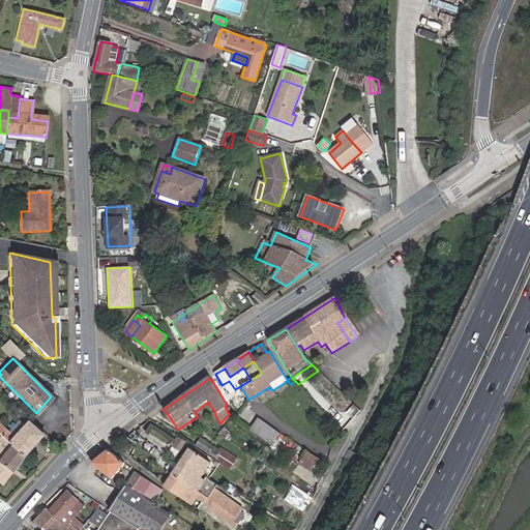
[(251,404),(272,390),(269,387),(248,400),(251,404)]
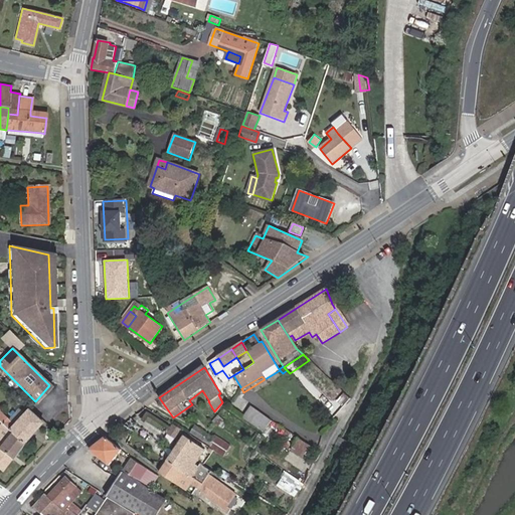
[(342,410),(349,397),(345,394),(336,403),(342,410)]
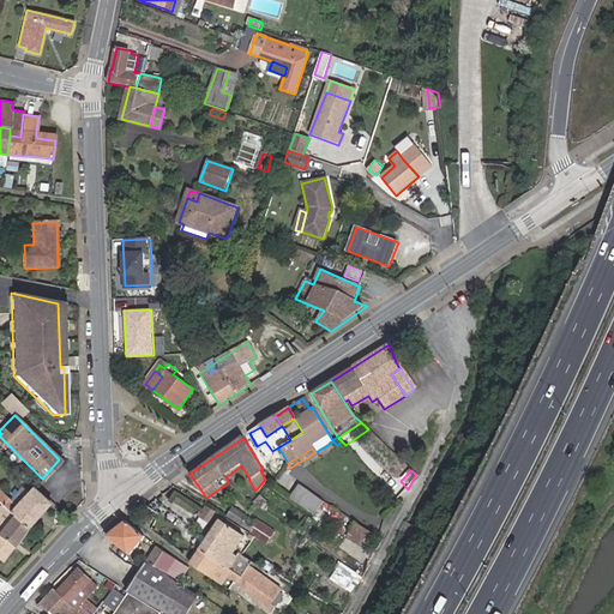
[(313,515),(323,501),(299,485),(290,498),(313,515)]
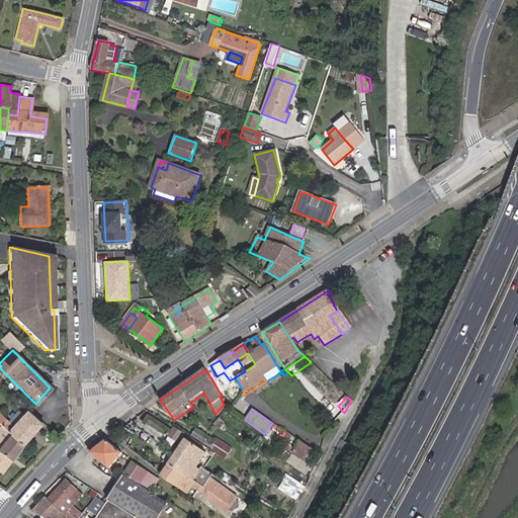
[(0,425),(0,426),(21,445),(40,424),(26,411),(22,415),(18,412),(8,422),(0,413),(0,425)]
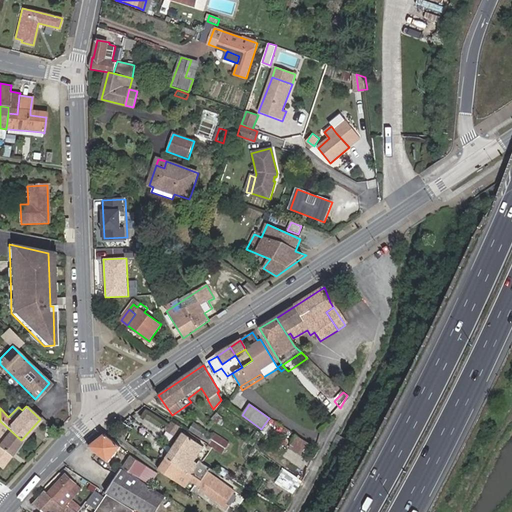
[(332,418),(326,411),(323,415),(329,422),(332,418)]
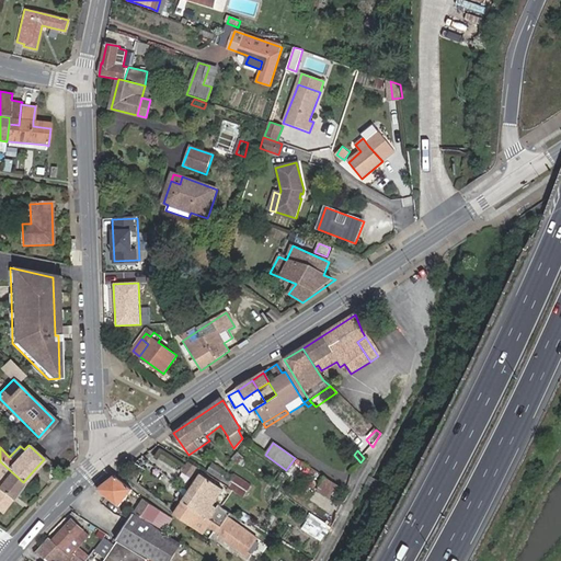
[(242,456),(237,451),(231,458),(237,462),(242,456)]
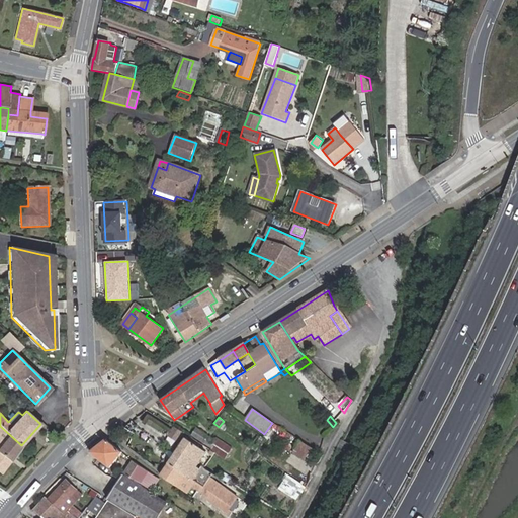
[(0,426),(0,453),(11,461),(21,445),(0,426)]
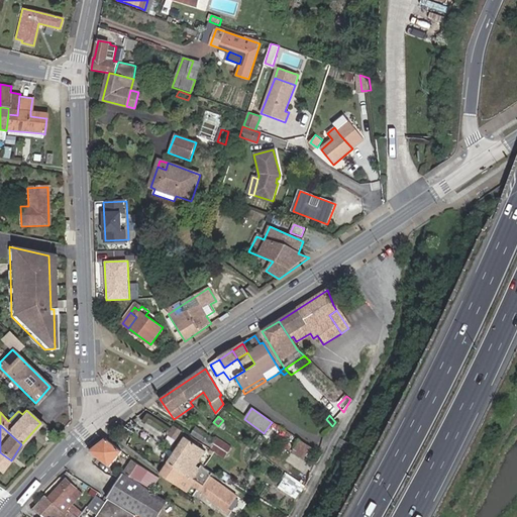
[(177,440),(183,433),(172,425),(167,433),(177,440)]
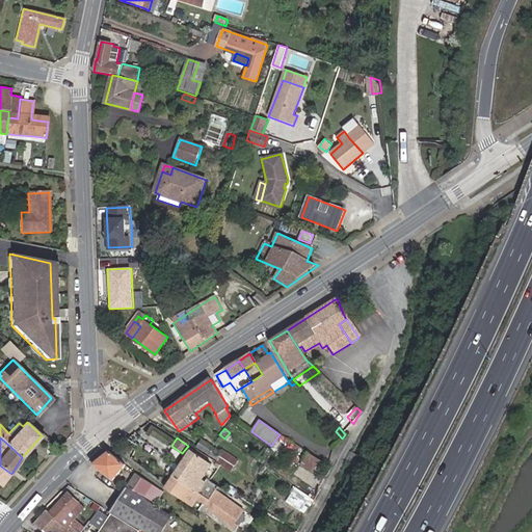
[(219,466),(228,453),(223,450),(221,452),(203,439),(196,447),(216,459),(214,462),(219,466)]
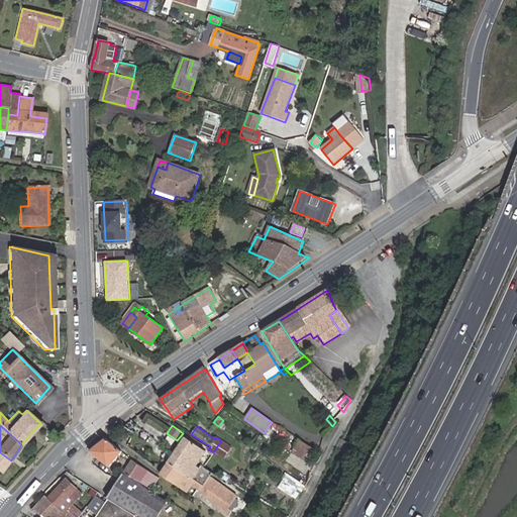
[(200,470),(198,467),(208,451),(185,436),(168,461),(204,486),(211,477),(213,474),(202,467),(200,470)]
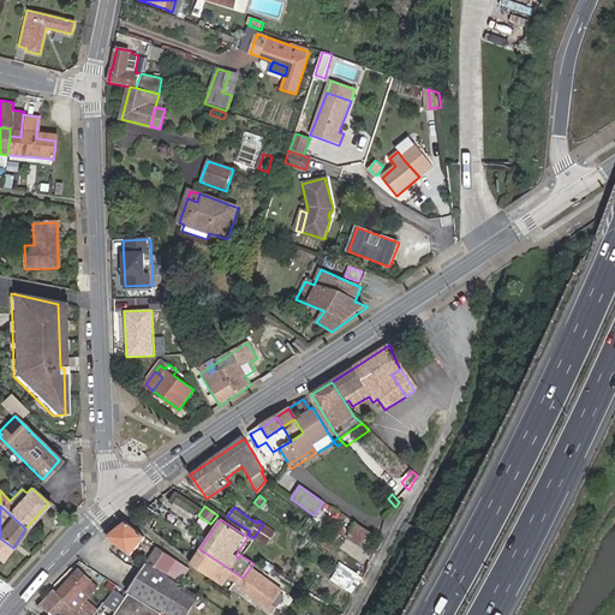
[(125,520),(106,535),(129,555),(145,537),(125,520)]
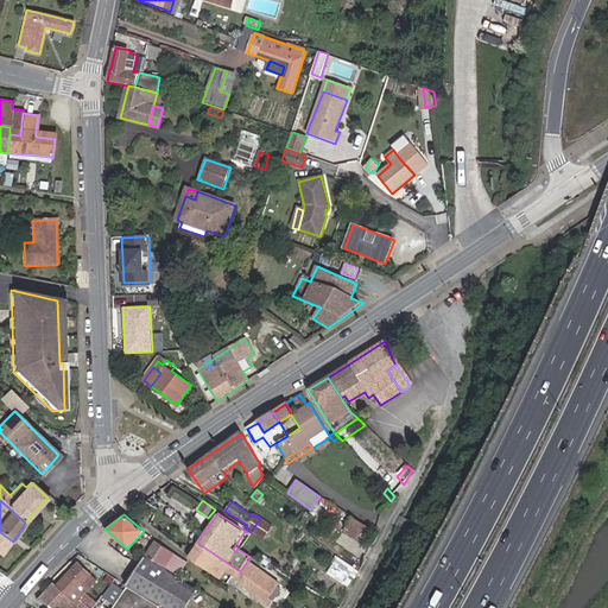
[(271,525),(260,518),(251,532),(261,539),(271,525)]
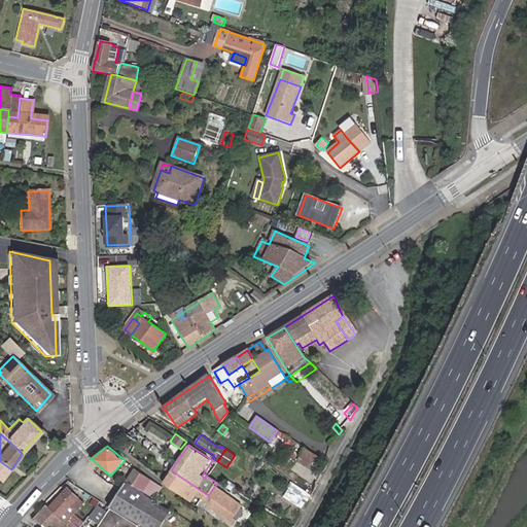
[(310,452),(305,449),(297,459),(303,463),(310,452)]
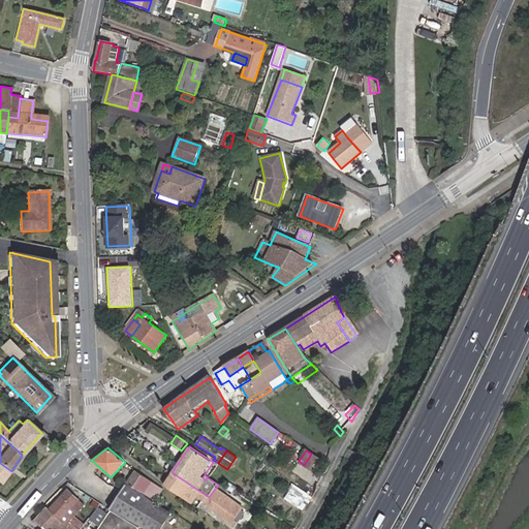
[(313,471),(320,460),(311,454),(304,465),(313,471)]
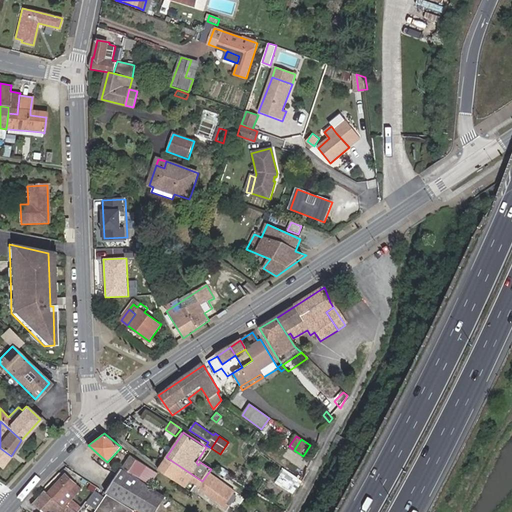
[(150,447),(147,452),(155,456),(156,458),(160,453),(150,447)]
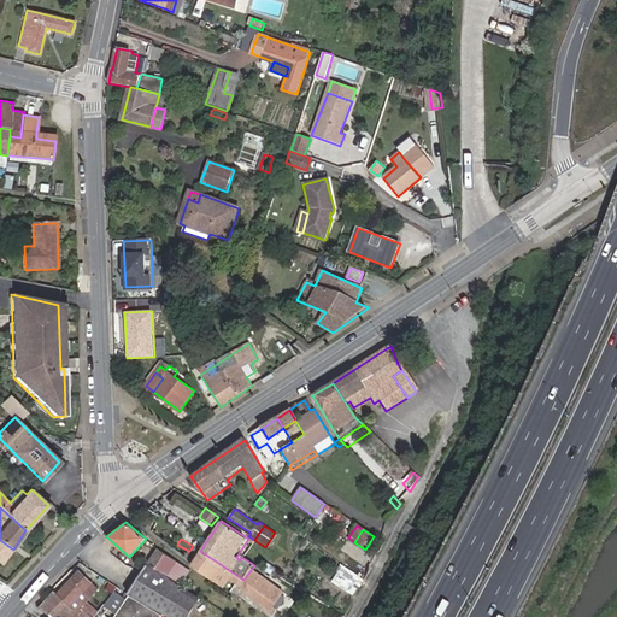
[(0,560),(4,563),(13,550),(0,540),(0,560)]
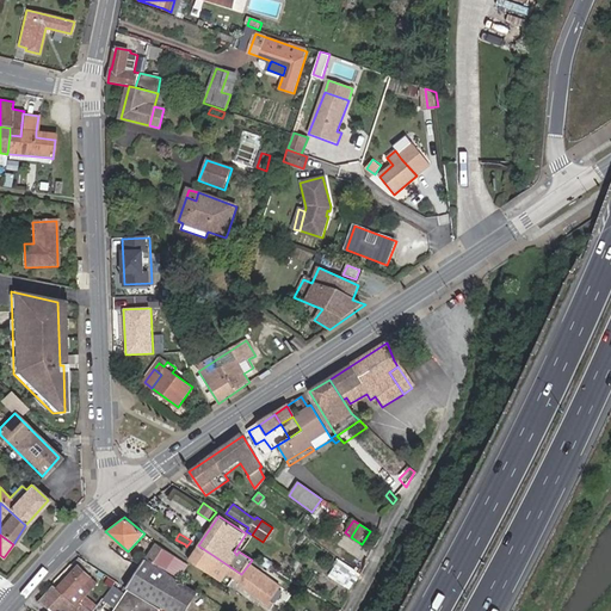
[(155,543),(144,559),(178,580),(187,565),(155,543)]
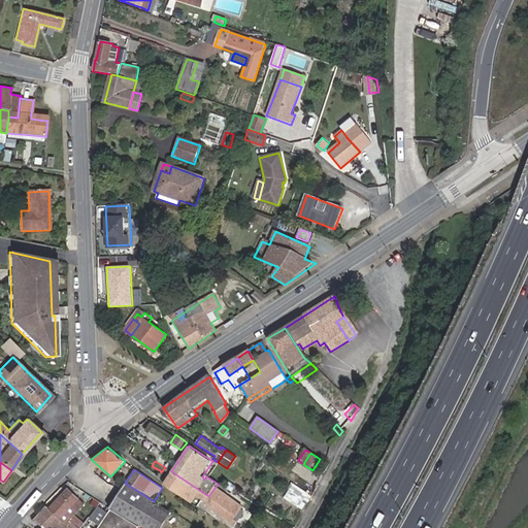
[(208,496),(171,471),(163,484),(193,503),(197,497),(206,504),(205,505),(232,523),(230,525),(234,527),(237,522),(234,521),(243,506),(216,487),(208,496)]
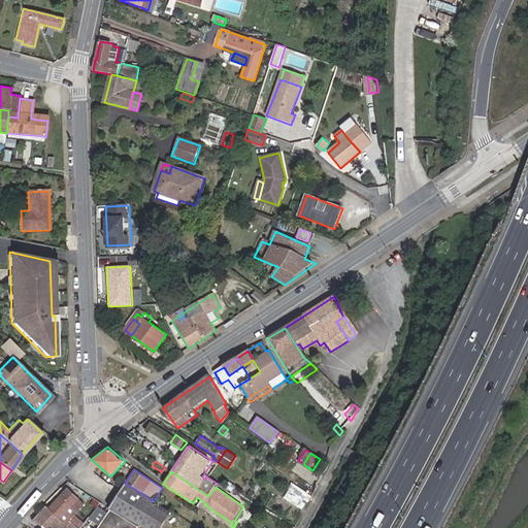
[(144,527),(160,527),(170,513),(154,501),(125,483),(109,507),(110,508),(144,527)]
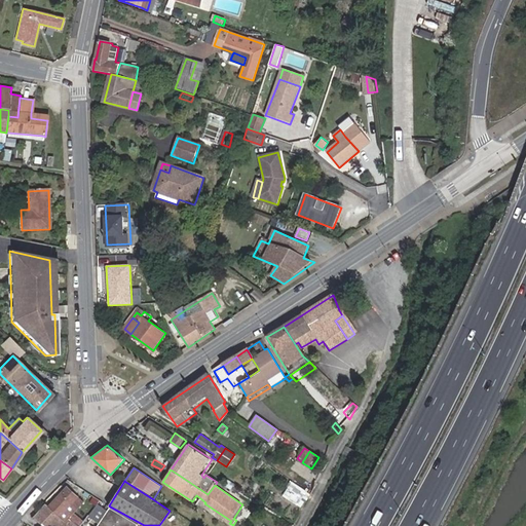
[(302,506),(309,493),(292,482),(284,495),(302,506)]
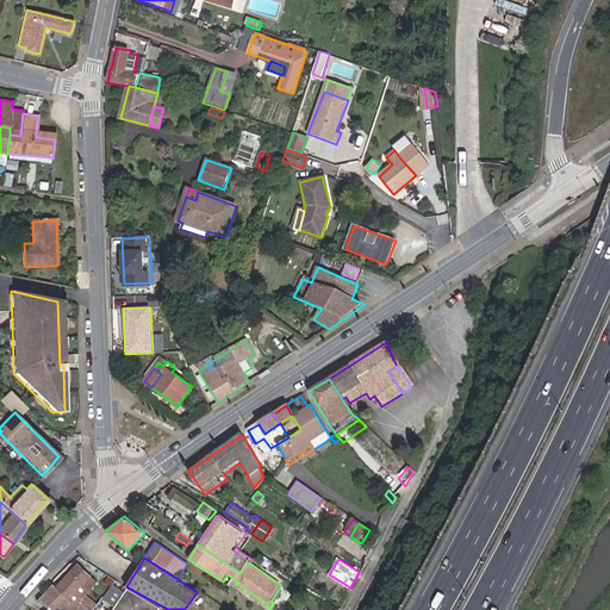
[(87,589),(95,580),(79,564),(56,587),(41,603),(53,609),(92,609),(79,599),(74,603),(70,601),(85,586),(87,589)]
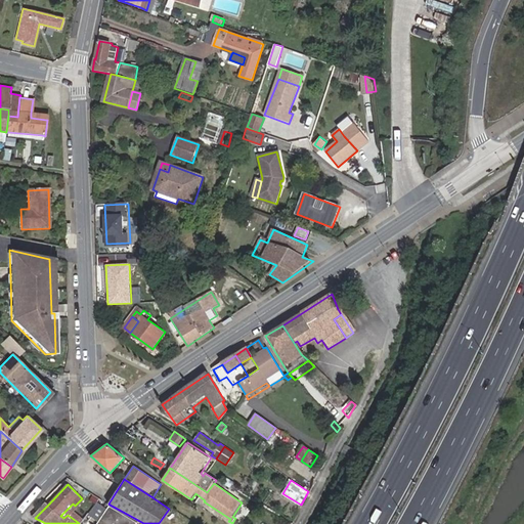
[(85,517),(89,520),(87,523),(88,523),(141,523),(110,505),(106,509),(96,501),(85,517)]
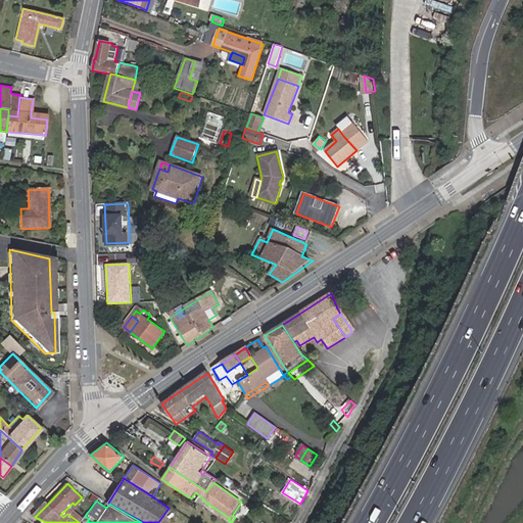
[(35,517),(48,504),(47,502),(33,516),(35,517)]
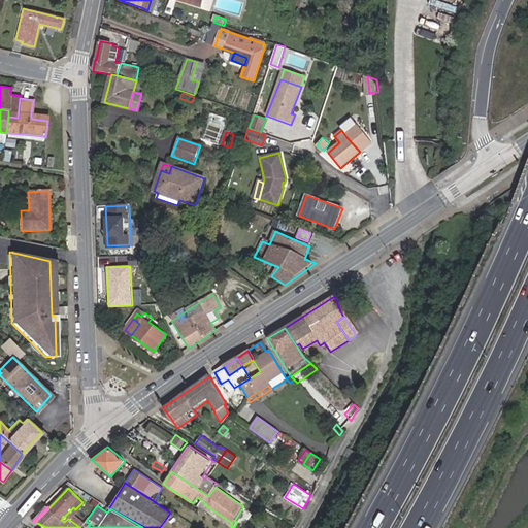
[(68,519),(79,527),(86,521),(81,518),(78,521),(70,517),(68,519)]
